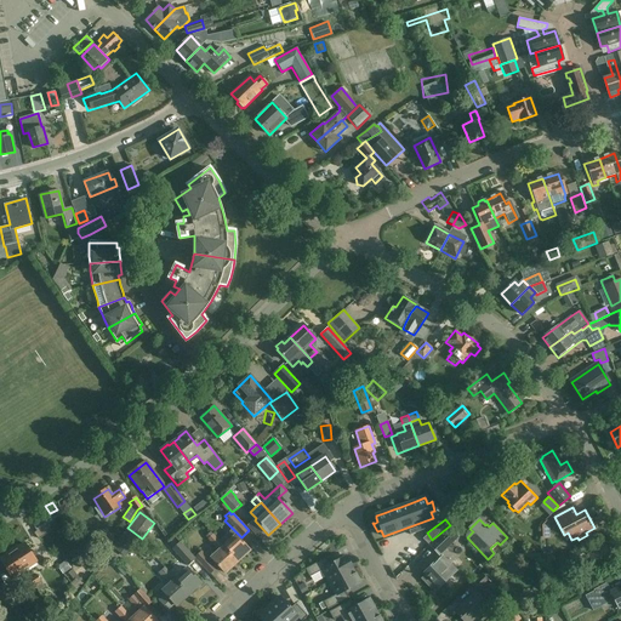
[(460,535),(450,525),(431,545),(439,554),(460,535)]
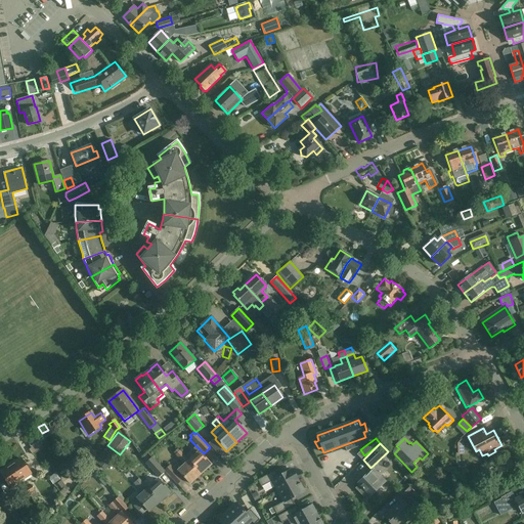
[(106,471),(116,457),(104,449),(94,463),(106,471)]
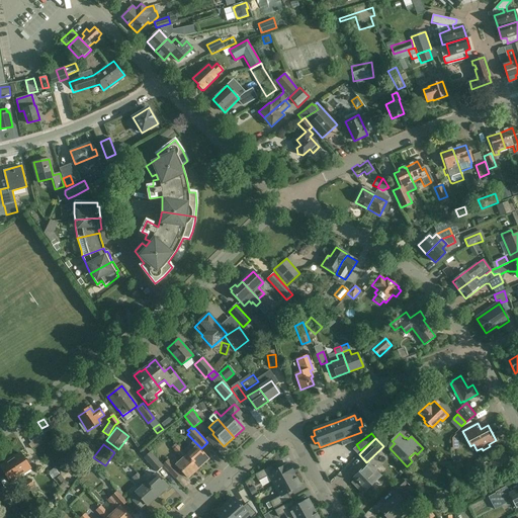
[(183,460),(176,466),(169,459),(162,465),(163,466),(175,480),(182,472),(188,480),(198,469),(186,457),(177,447),(174,451),(183,460)]
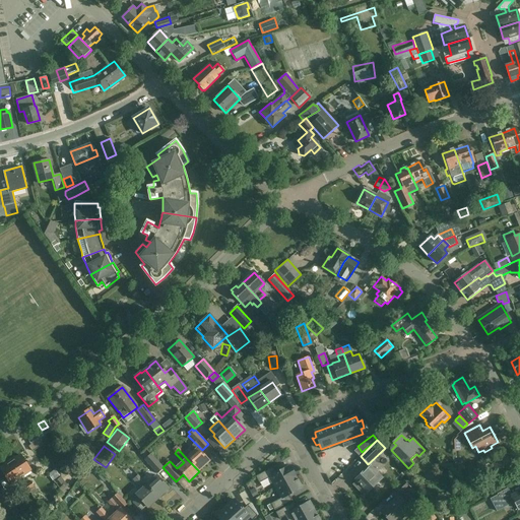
[(197,450),(187,459),(199,471),(209,462),(197,450)]
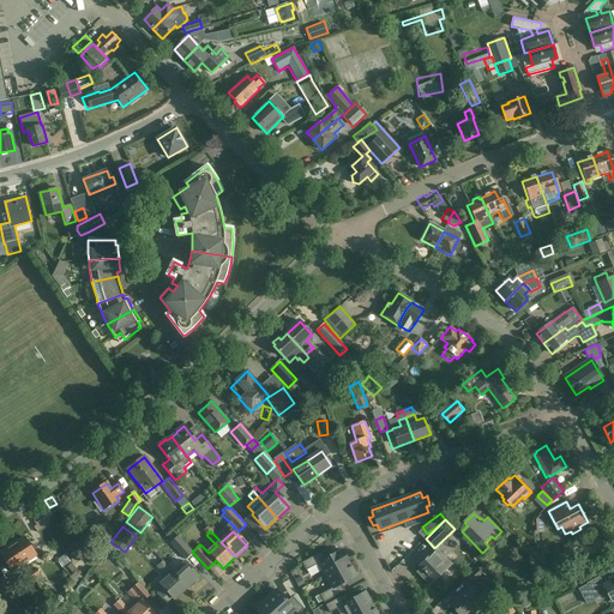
[(170,543),(186,560),(193,553),(192,552),(178,536),(170,543)]
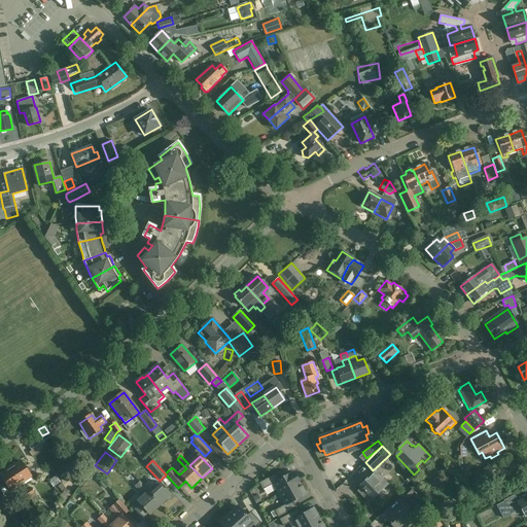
[(15,464),(9,467),(21,485),(31,478),(21,463),(16,466),(15,464)]
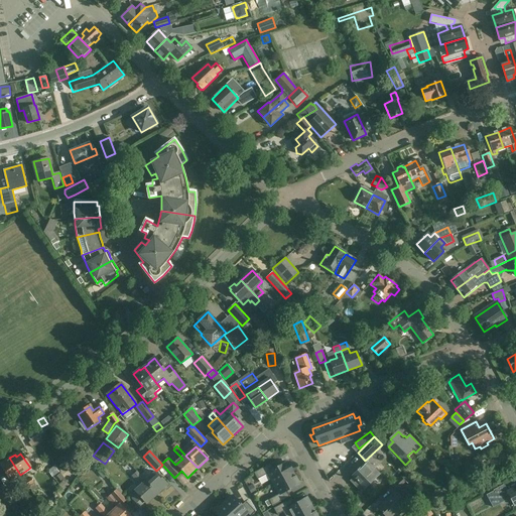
[(502,455),(489,462),(495,473),(508,466),(502,455)]
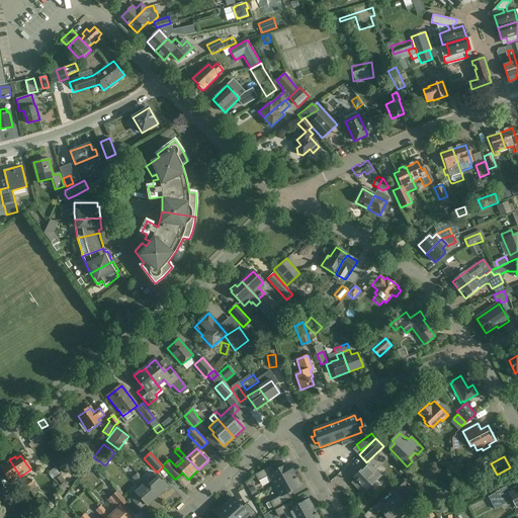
[(487,465),(483,458),(473,463),(478,470),(487,465)]
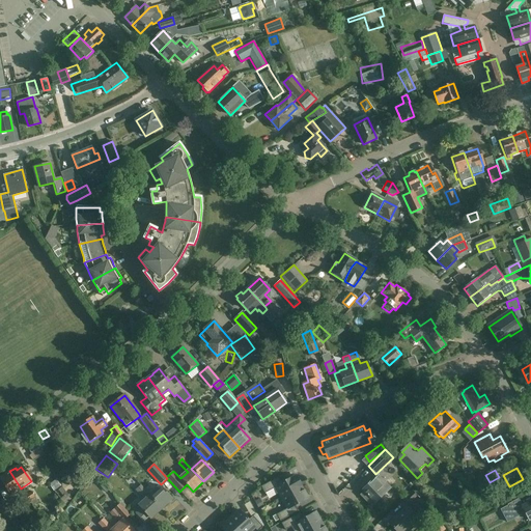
[(21,488),(9,471),(4,475),(5,476),(0,480),(10,495),(21,488)]
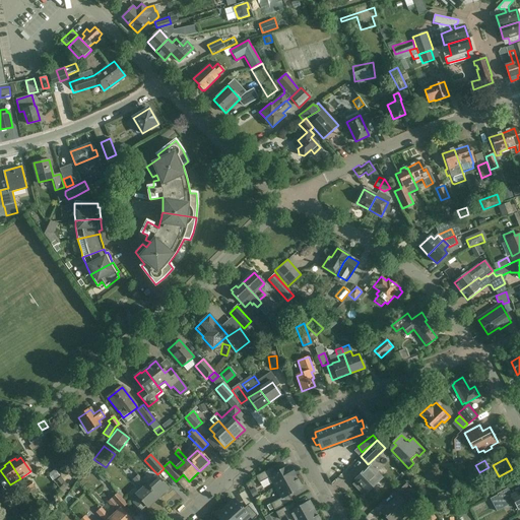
[(56,467),(62,475),(69,469),(63,462),(56,467)]
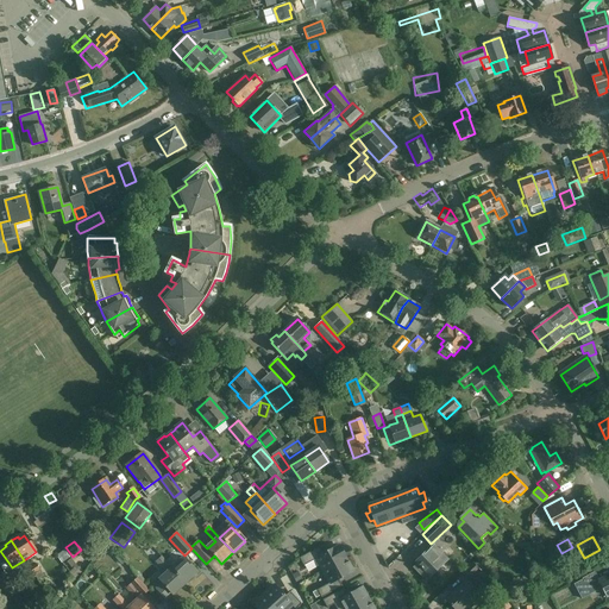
[(61,542),(54,548),(60,554),(66,550),(61,542)]
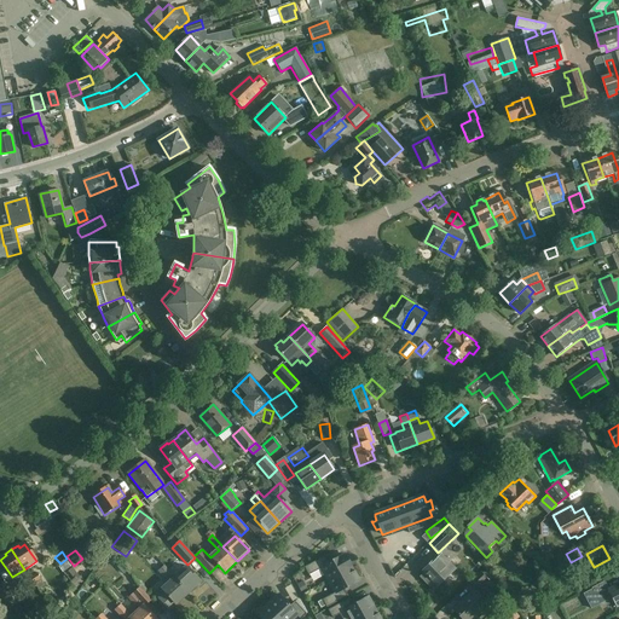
[(330,562),(325,555),(305,567),(308,576),(322,568),(328,580),(352,567),(345,554),(330,562)]
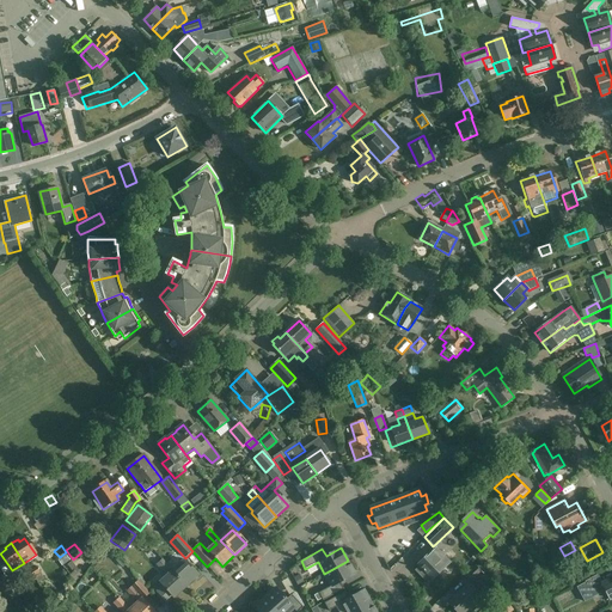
[(417,565),(420,567),(415,571),(424,581),(429,577),(433,580),(450,563),(447,561),(444,557),(436,549),(430,555),(429,554),(417,565)]
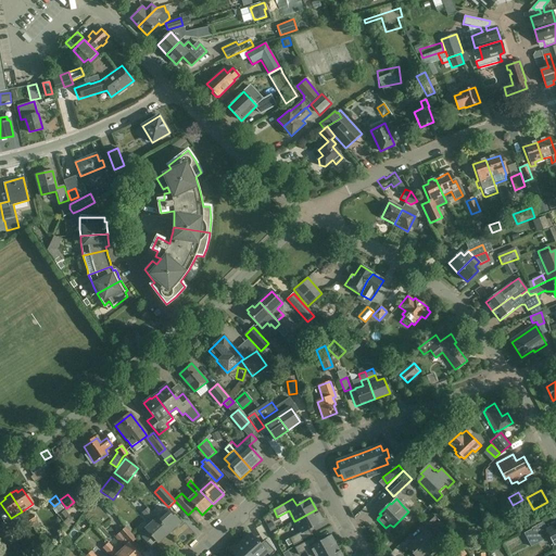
[(409,500),(403,506),(406,509),(413,503),(409,500)]
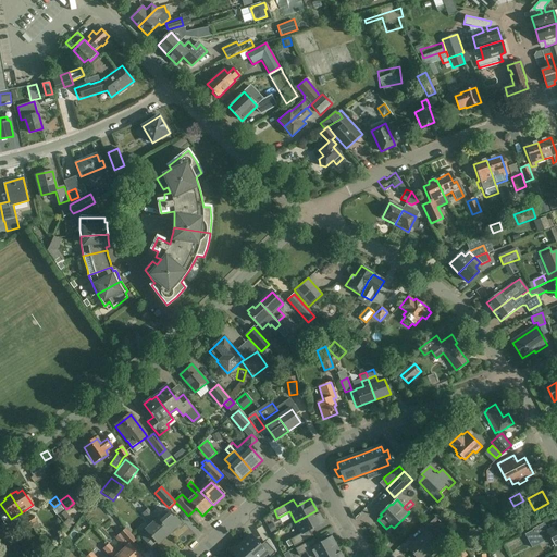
[(141,515),(151,525),(146,531),(149,535),(144,541),(151,549),(158,544),(158,545),(170,534),(157,521),(147,510),(141,515)]
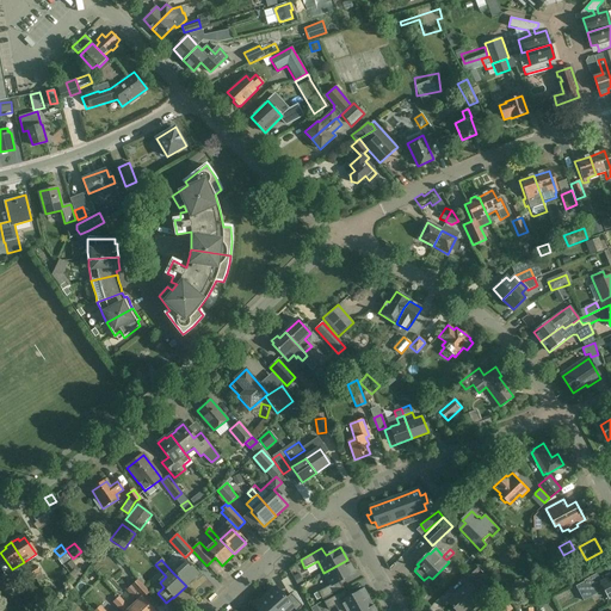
[(355,573),(347,560),(323,573),(331,585),(314,594),(316,600),(321,598),(322,600),(344,588),(339,581),(355,573)]
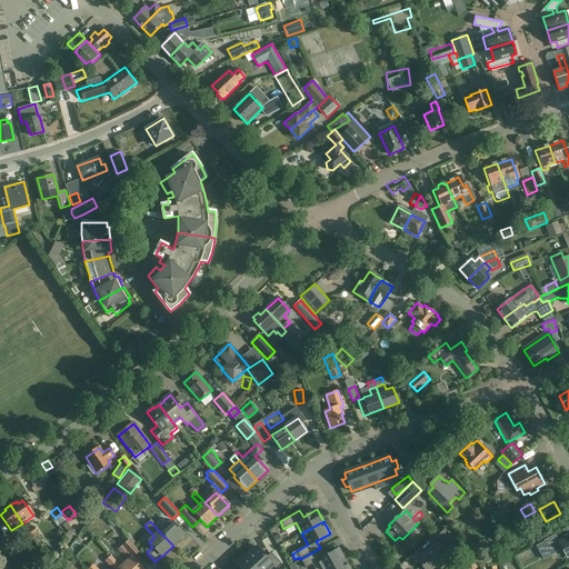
[(171,522),(160,532),(173,546),(185,536),(171,522)]
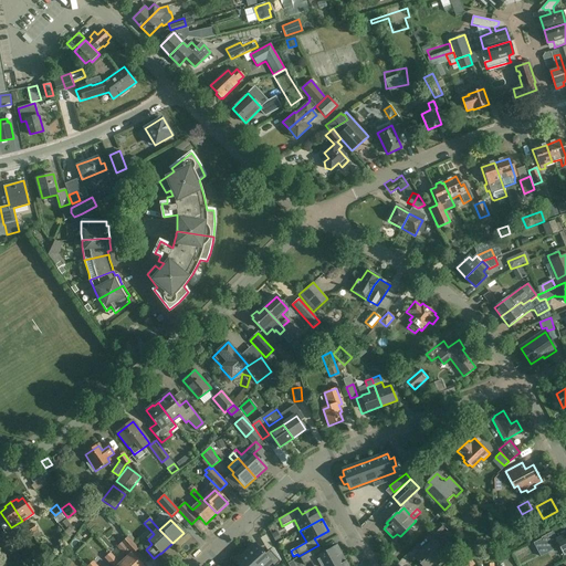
[(435,538),(444,528),(439,523),(429,533),(435,538)]
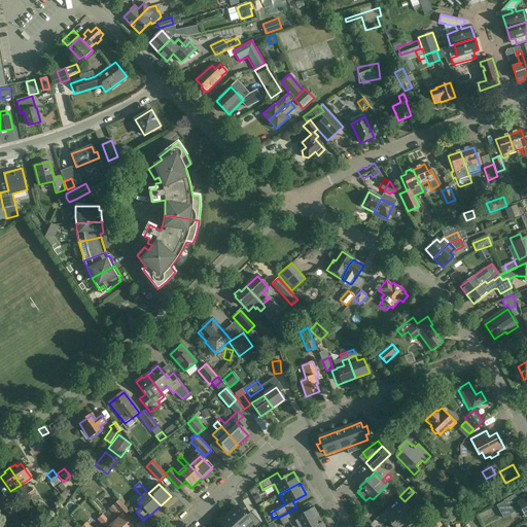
[(31,488),(25,492),(28,497),(29,496),(34,493),(31,488)]
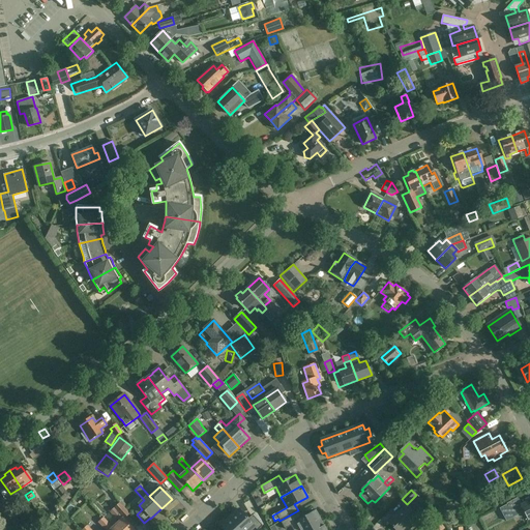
[(263,505),(259,497),(254,500),(258,507),(263,505)]
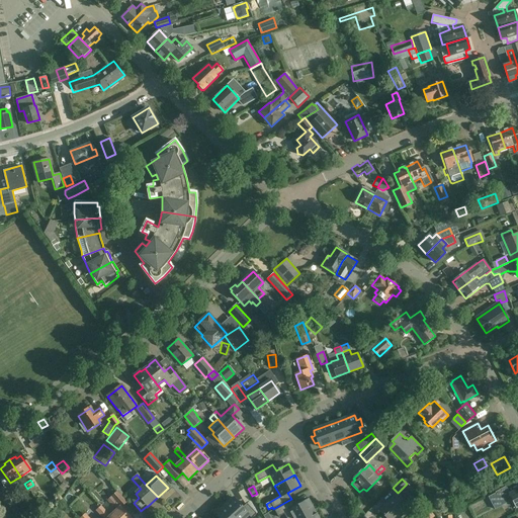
[(517,489),(509,494),(506,487),(496,493),(496,494),(488,498),(495,510),(512,501),(515,507),(517,505),(517,489)]
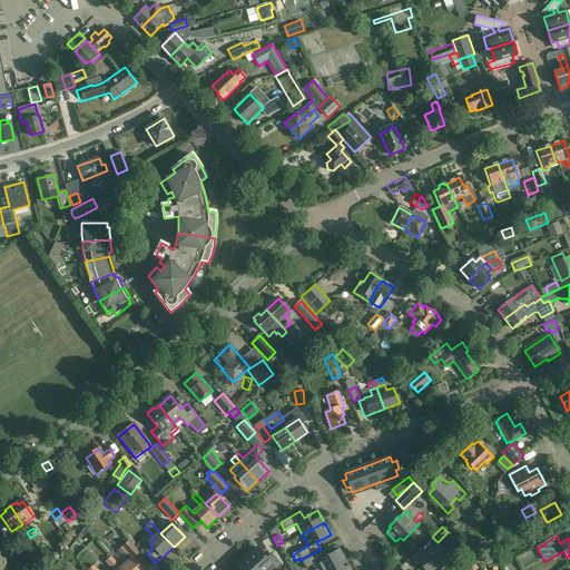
[(120,569),(141,569),(133,559),(138,553),(128,542),(118,552),(128,563),(121,569),(120,569)]
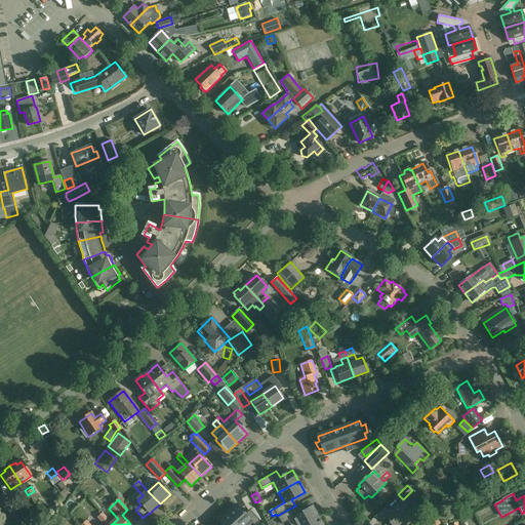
[(385,517),(392,524),(398,524),(412,511),(402,499),(385,517)]
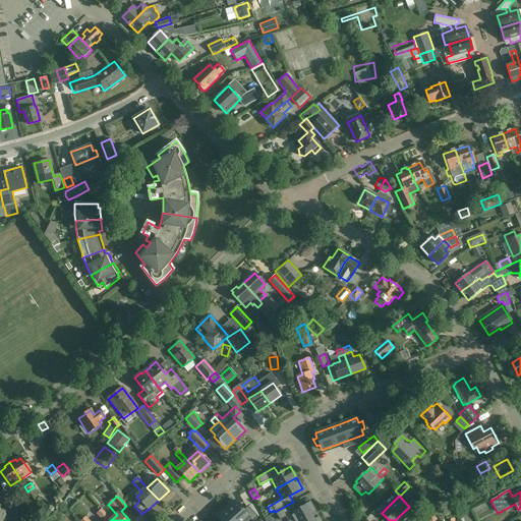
[(232,500),(224,507),(236,520),(245,520),(249,517),(253,520),(258,516),(248,506),(243,510),(235,501),(234,502),(232,500)]
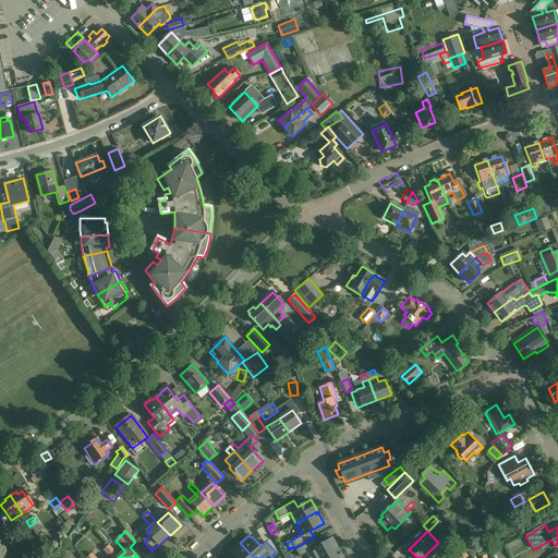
[(318,546),(315,540),(295,549),(300,557),(306,554),(308,557),(323,557),(339,549),(332,538),(318,546)]
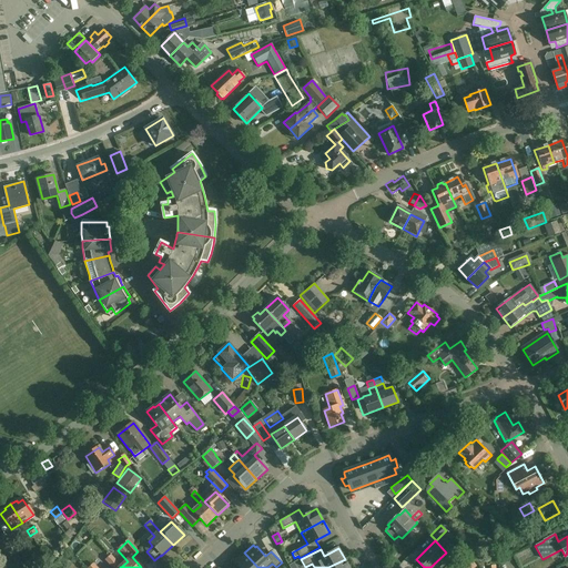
[(257,567),(244,553),(235,561),(237,564),(236,564),(240,567),(257,567)]
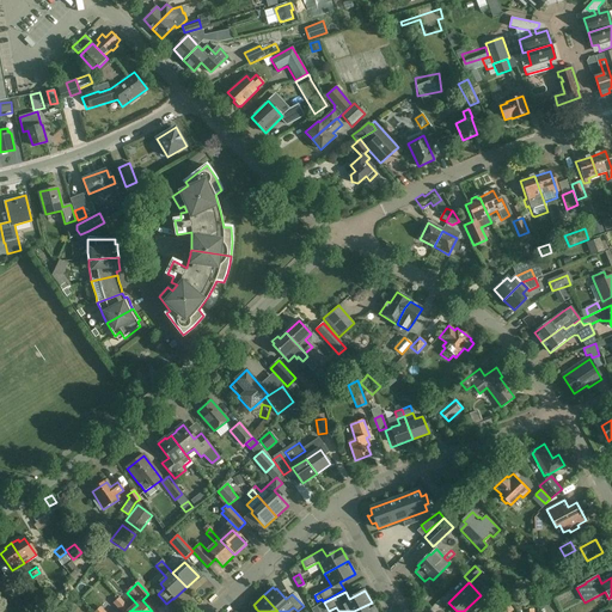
[(129,611),(130,611),(120,598),(114,603),(122,611),(129,611)]
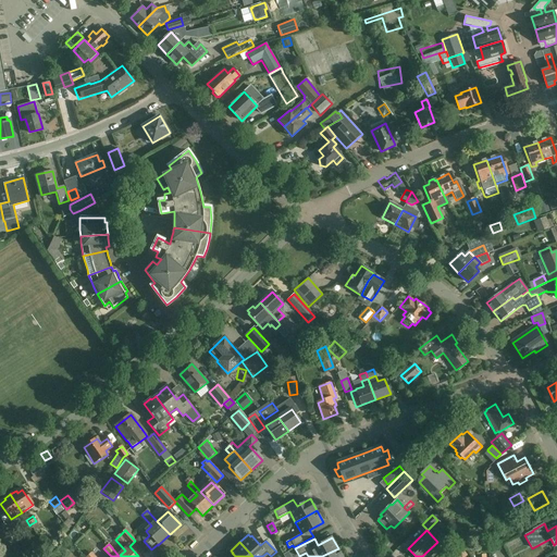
[(448,556),(466,556),(467,556),(458,544),(446,553),(448,556)]
